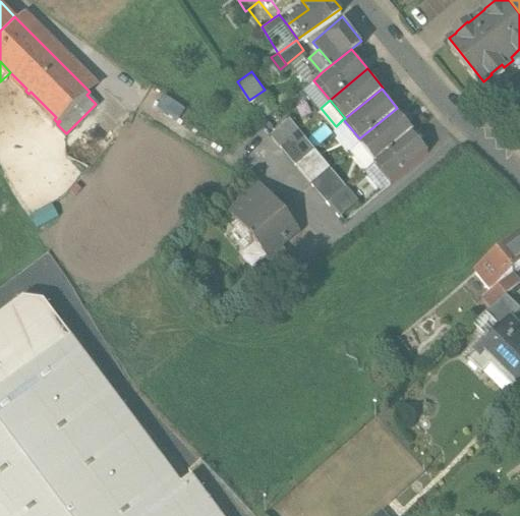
[(397,108),(359,138),(376,157),(376,158),(411,128),(413,126),(397,108)]
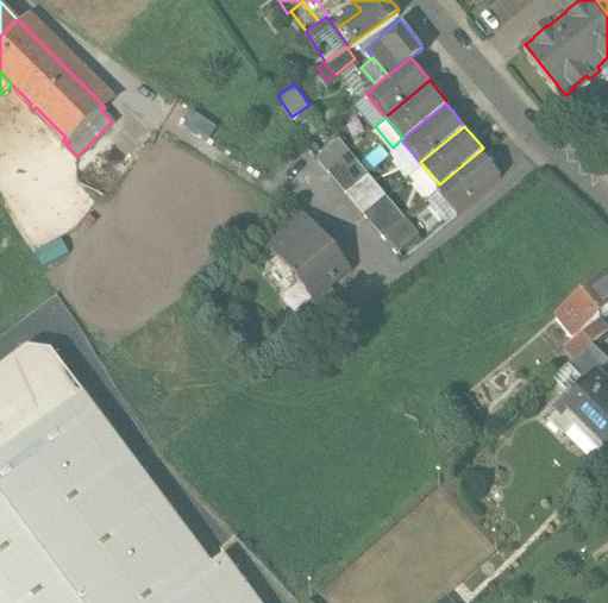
[(339,134),(317,152),(327,165),(349,146),(339,134)]
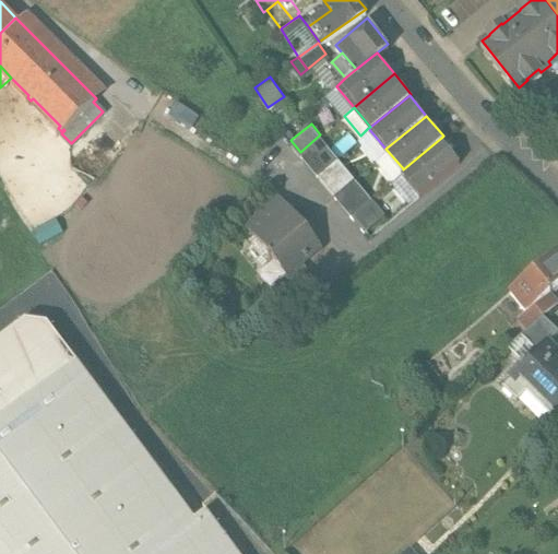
[(57,158),(71,143),(61,133),(64,130),(63,129),(61,131),(45,148),(57,158)]
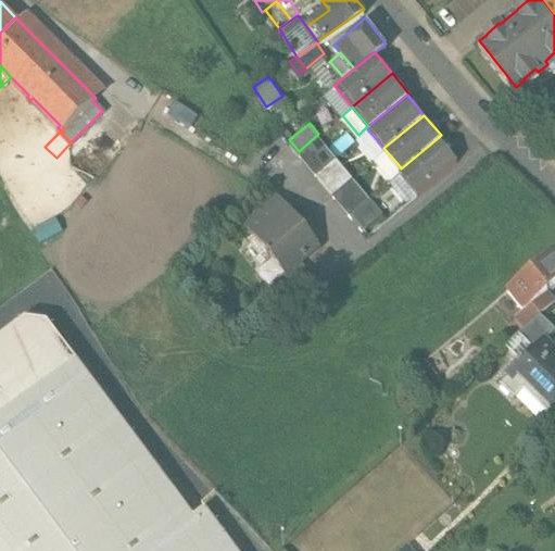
[(318,134),(299,151),(316,171),(336,154),(318,134)]
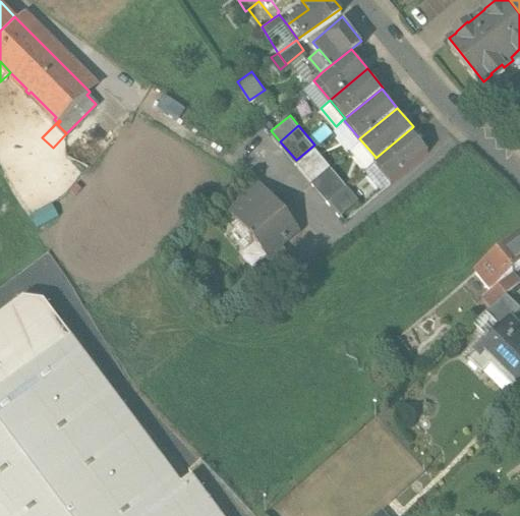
[(411,128),(376,158),(376,157),(373,159),(391,178),(427,148),(411,128)]
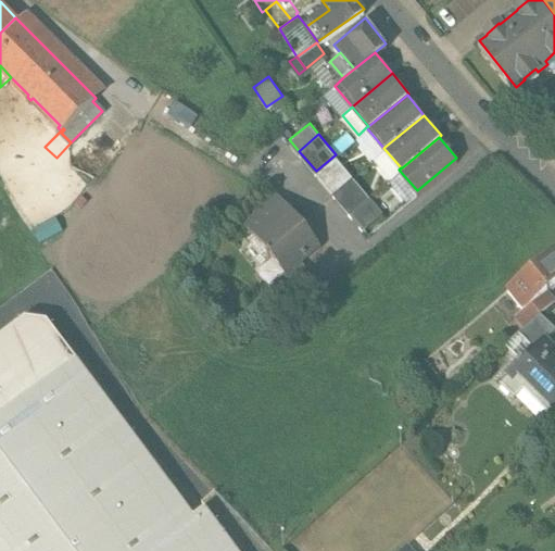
[(375,155),(391,176),(399,170),(401,167),(383,148),(375,155)]
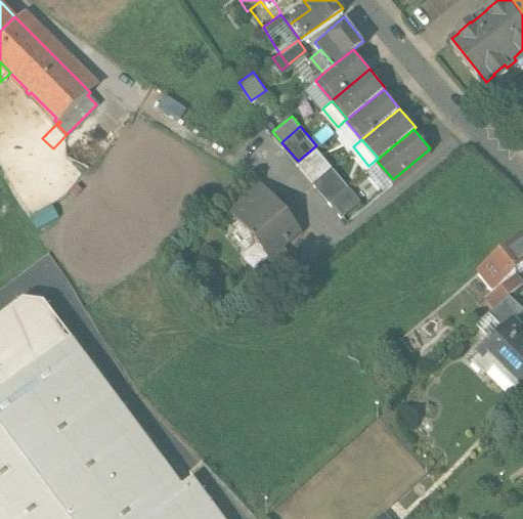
[(316,145),(298,161),(313,180),(333,165),(316,145)]
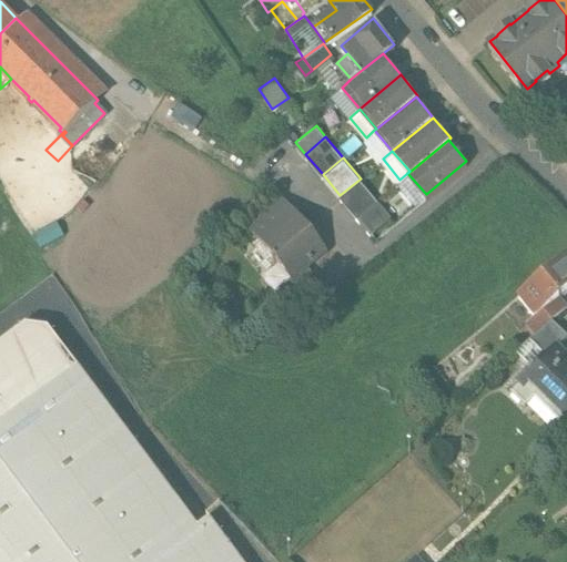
[(418,201),(426,194),(407,173),(400,180),(418,201)]
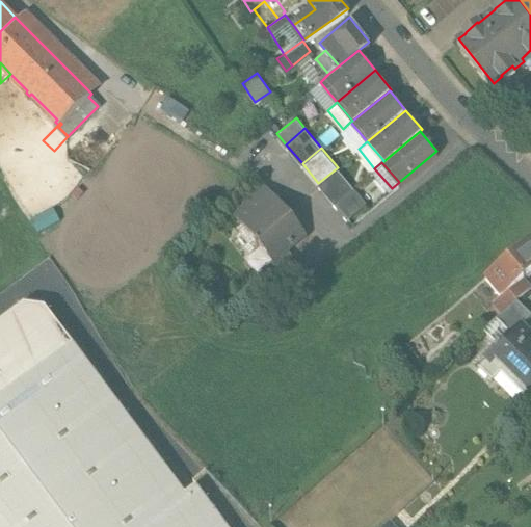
[(338,167),(318,183),(335,203),(353,186),(338,167)]
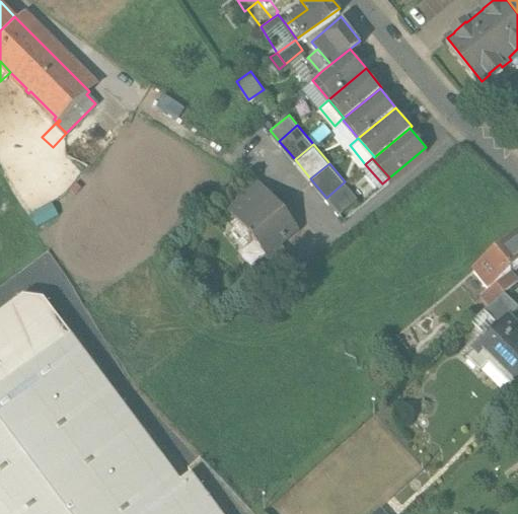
[(298,225),(259,177),(226,204),(253,236),(242,246),(242,250),(251,263),(266,250),(267,251),(280,240),(298,225)]
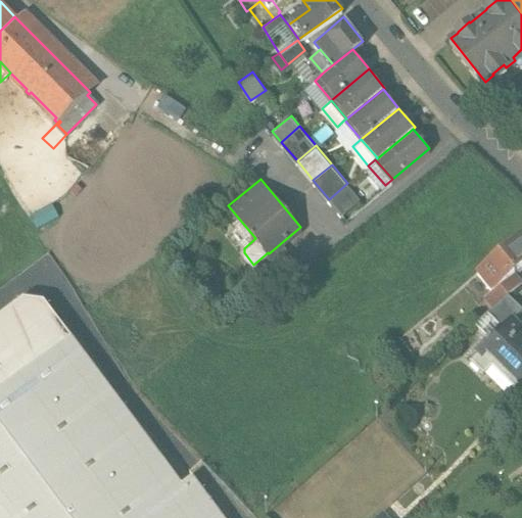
[(347,183),(329,199),(340,213),(360,197),(347,183)]
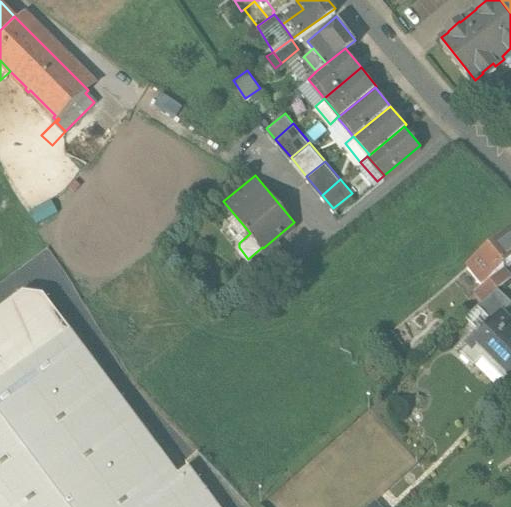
[(510,227),(467,263),(482,281),(504,263),(503,263),(510,256),(510,227)]
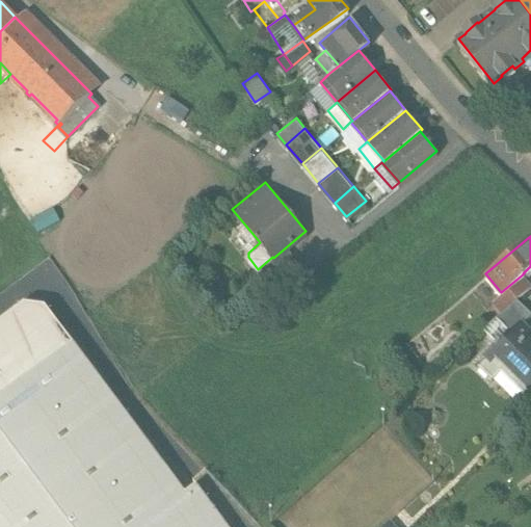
[(310,273),(287,246),(273,258),(272,257),(258,269),(274,288),(288,277),(295,286),(310,273)]
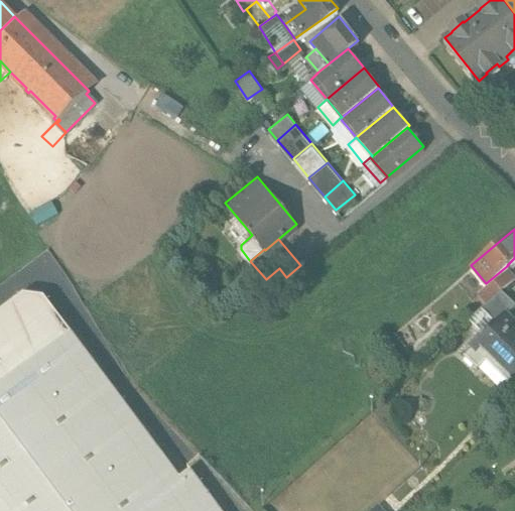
[(486,283),(479,288),(488,299),(501,288),(514,276),(514,274),(508,265),(486,283)]
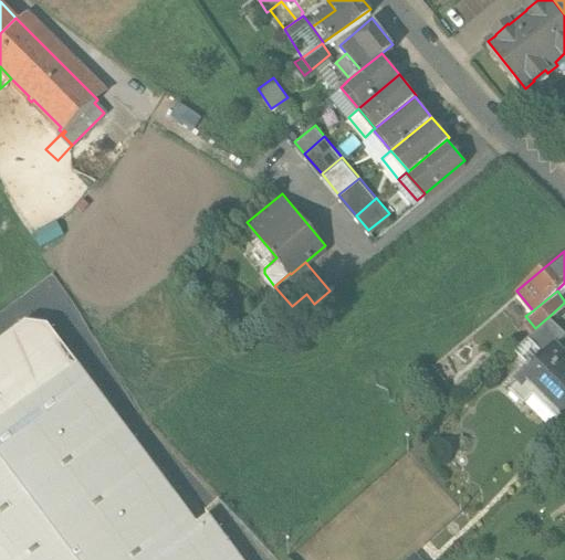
[(535,328),(529,335),(540,348),(543,351),(555,339),(556,340),(564,333),(564,330),(550,316),(535,328)]
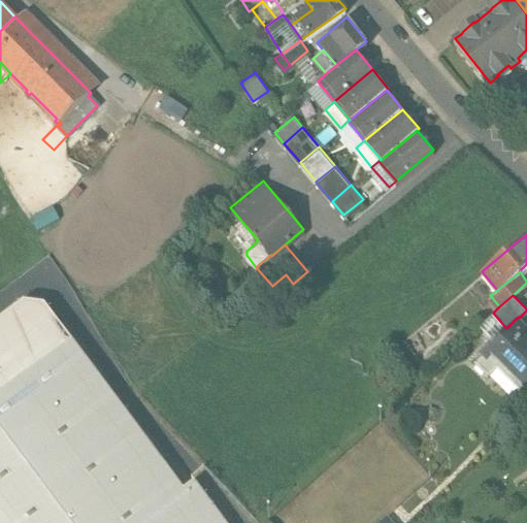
[(24,300),(0,318),(0,522),(228,522),(195,479),(184,486),(46,303),(24,300)]
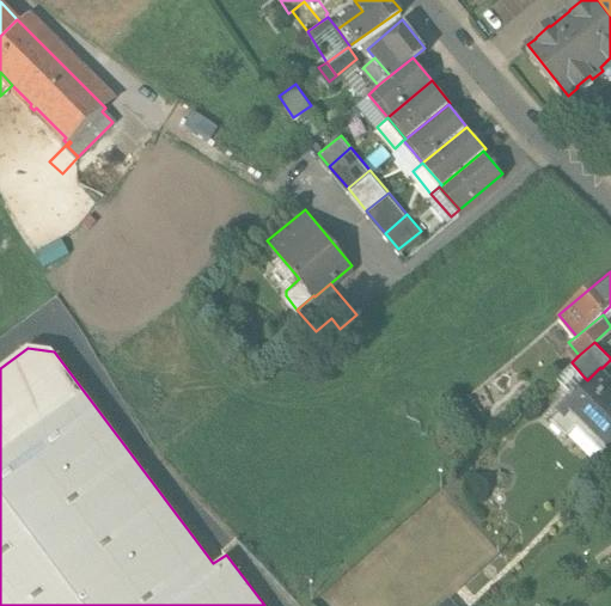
[(610,378),(602,368),(600,367),(587,380),(584,377),(555,405),(560,409),(564,403),(610,448),(610,378)]
